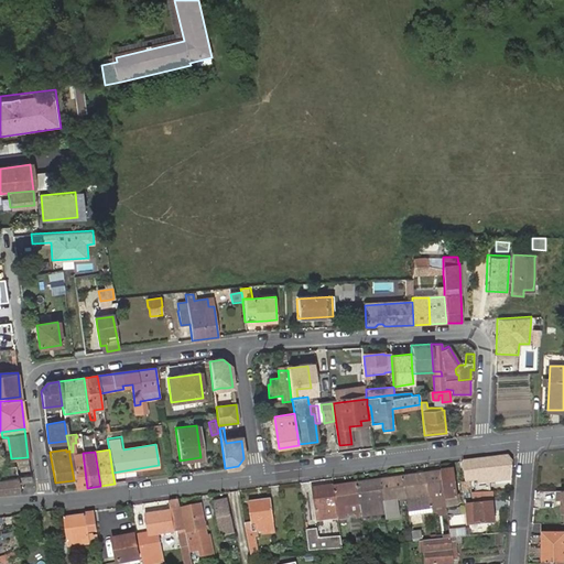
[(75,489),(87,488),(83,453),(69,455),(74,480),(75,489)]
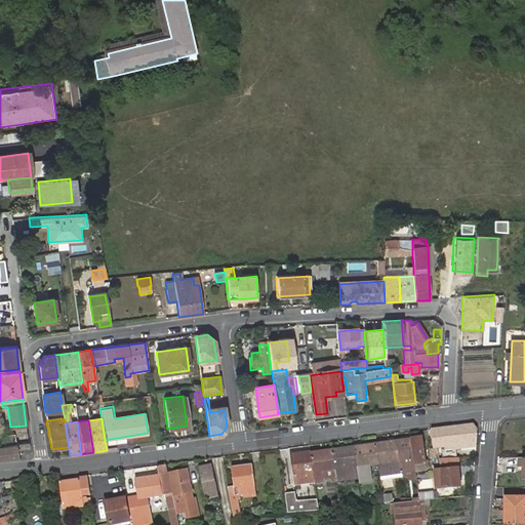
[(474,426),(433,430),(435,448),(445,447),(445,451),(476,447),(478,432),(474,426)]
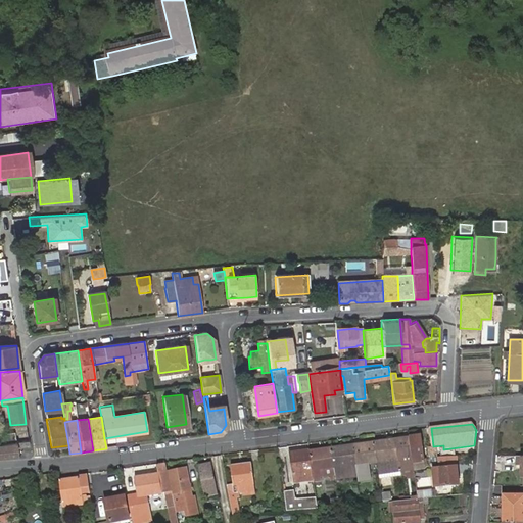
[(0,444),(15,443),(14,434),(0,436),(0,444)]
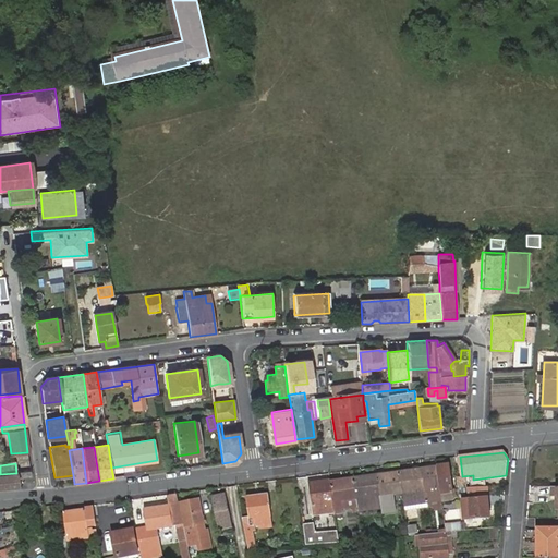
[(448,466),(435,469),(438,494),(438,495),(439,499),(440,501),(451,499),(448,466)]
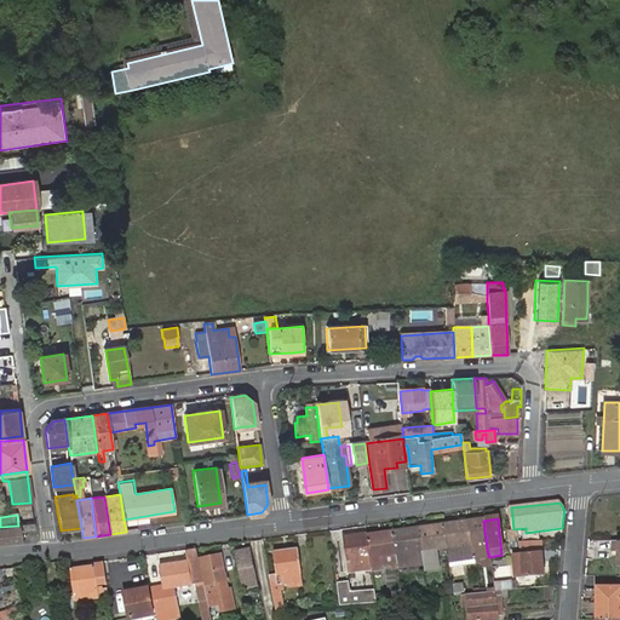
[(483,521),(469,522),(472,551),(472,556),(474,560),(474,564),(491,562),(489,557),(488,555),(487,550),(487,549),(483,521)]
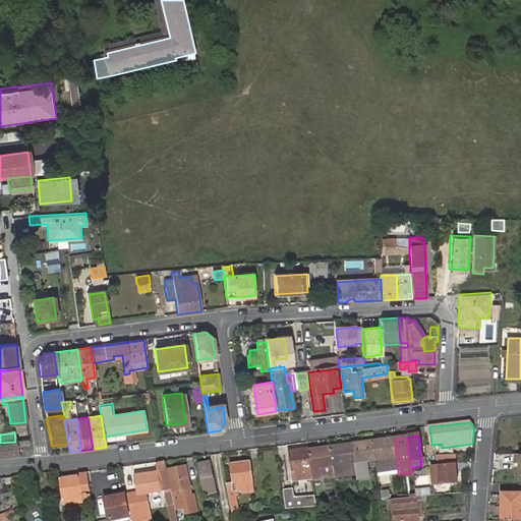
[(374,461),(375,467),(377,472),(377,477),(398,474),(398,470),(397,467),(397,463),(394,439),(381,441),(381,439),(373,440),(373,441),(372,442),(374,461)]
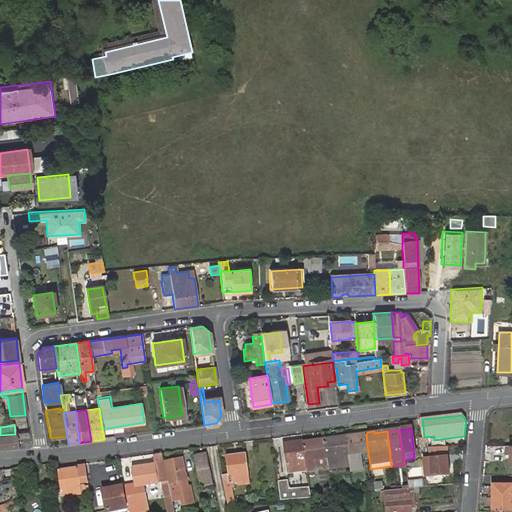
[(27,432),(16,433),(17,440),(28,439),(27,432)]
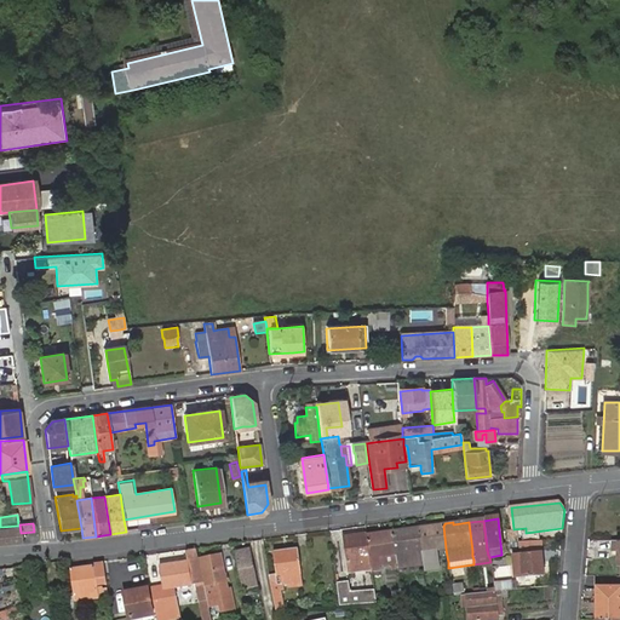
[(0,527),(0,544),(19,543),(18,526),(0,527)]
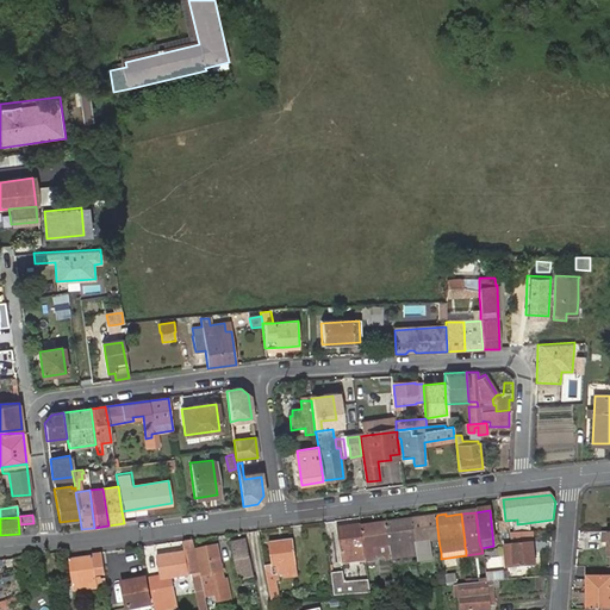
[(436,517),(411,520),(416,555),(417,562),(430,560),(428,542),(439,540),(436,517)]
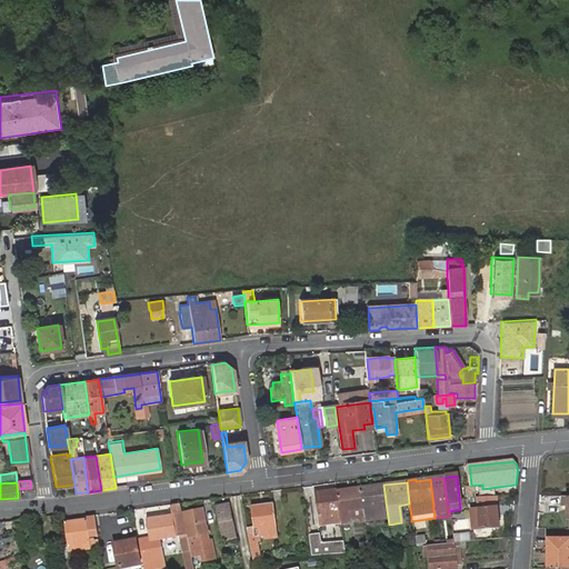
[(383,485),(360,488),(363,511),(365,518),(365,521),(388,518),(383,485)]
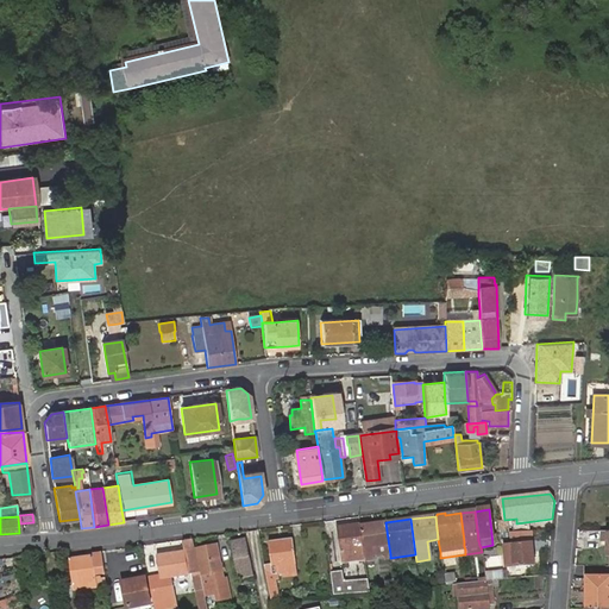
[(365,557),(390,554),(389,547),(385,522),(360,526),(365,557)]
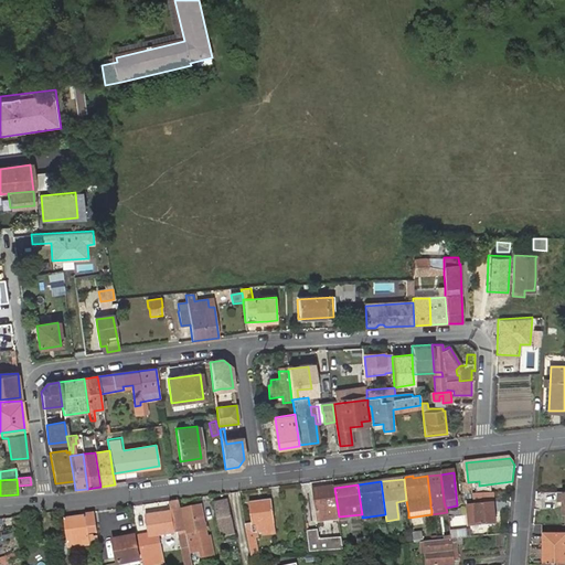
[(318,522),(339,519),(339,516),(334,488),(313,490),(318,522)]
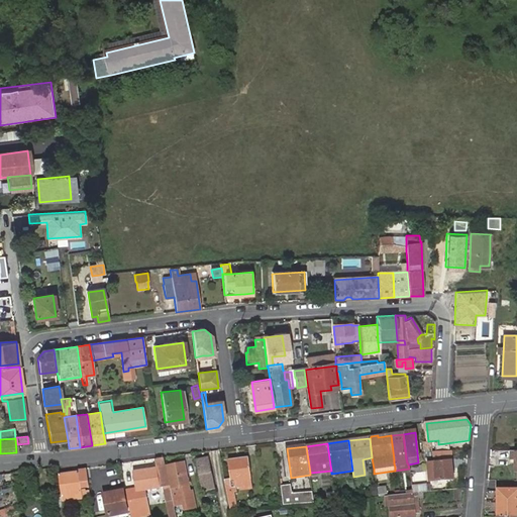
[(171,487),(165,457),(156,458),(158,468),(133,472),(136,489),(126,491),(131,516),(139,516),(149,515),(144,491),(166,488),(168,502),(173,500),(171,487)]
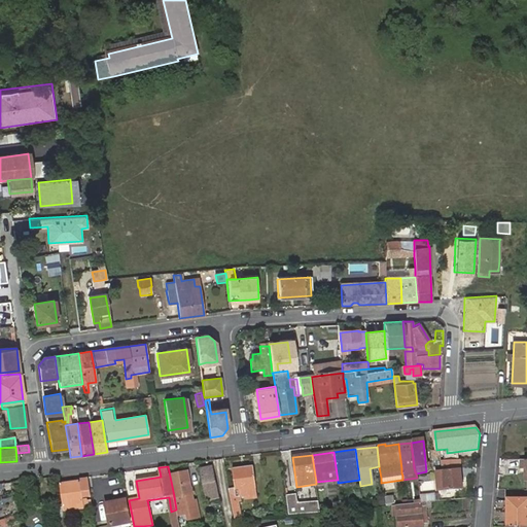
[(207,499),(219,497),(213,466),(201,469),(207,499)]
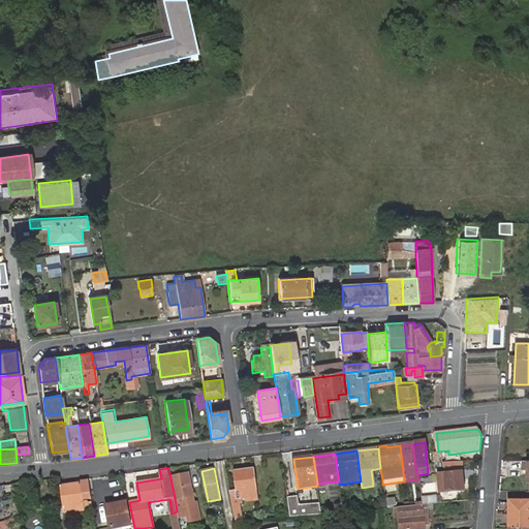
[(237,523),(243,522),(239,504),(242,503),(242,499),(238,500),(237,495),(257,491),(254,468),(232,470),(237,490),(230,491),(237,523)]
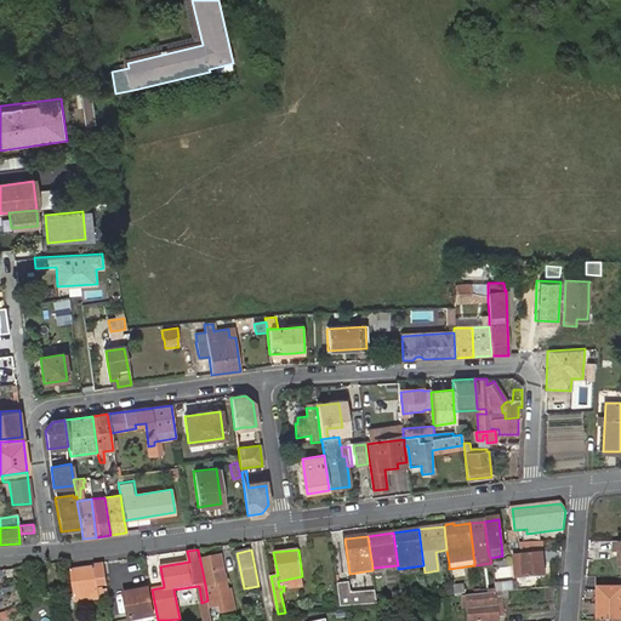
[(517,580),(546,576),(543,552),(514,556),(517,580)]
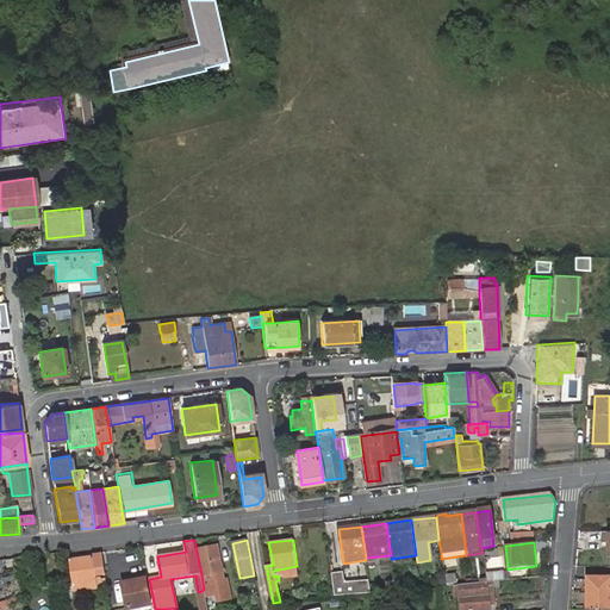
[(201,573),(201,574),(204,590),(206,597),(218,595),(219,603),(231,601),(228,582),(224,583),(217,548),(198,552),(201,573)]
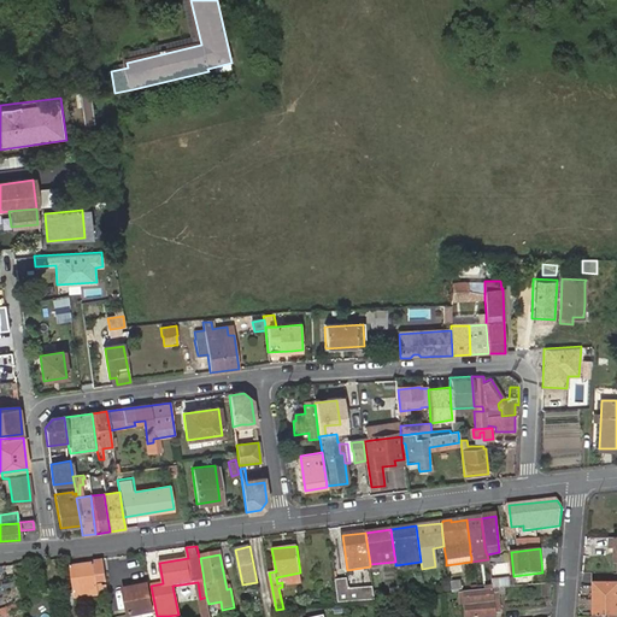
[(104,563),(69,568),(74,598),(75,600),(98,597),(97,589),(95,582),(105,581),(104,563)]
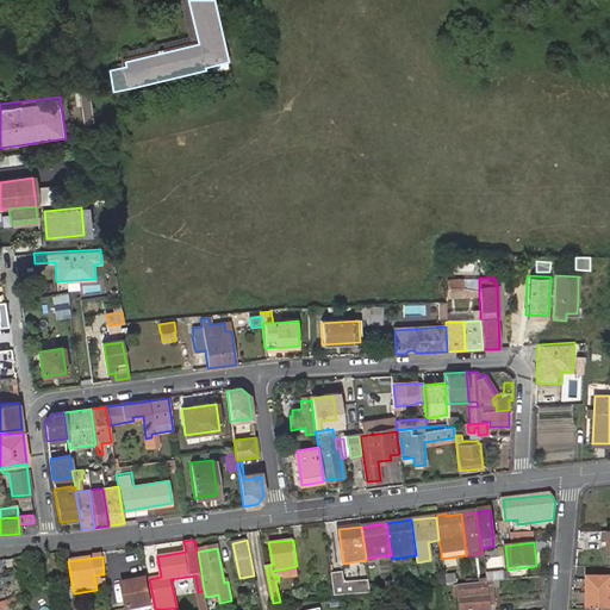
[(485,560),(478,560),(479,584),(487,583),(487,576),(486,570),(485,560)]
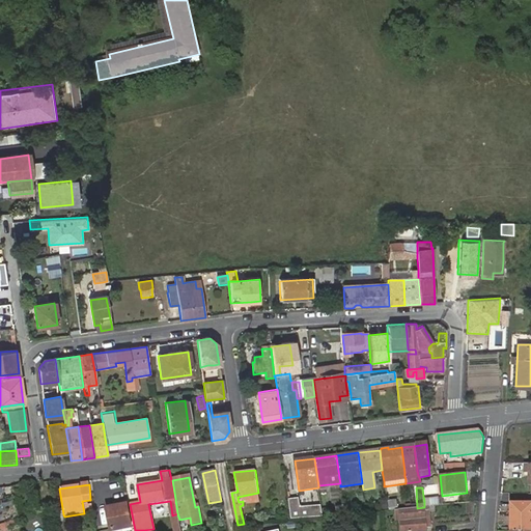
[(239,502),(243,501),(258,499),(258,493),(238,497),(239,502)]
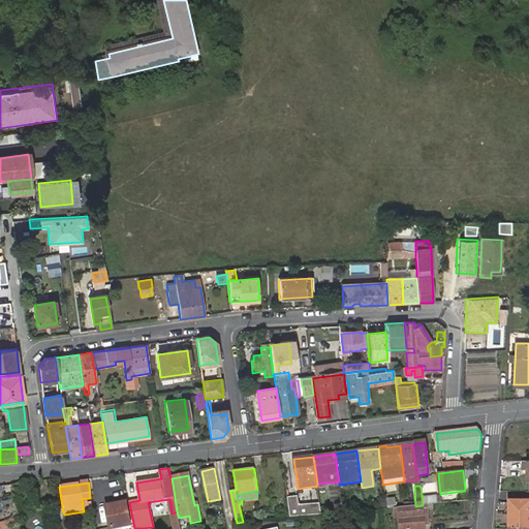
[(287,497),(290,518),(321,515),(320,503),(299,506),(297,497),(287,497)]
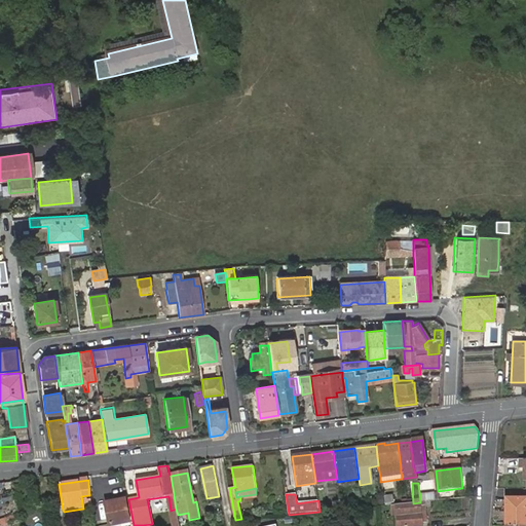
[(382,496),(375,497),(376,506),(379,506),(383,506),(383,503),(382,496)]
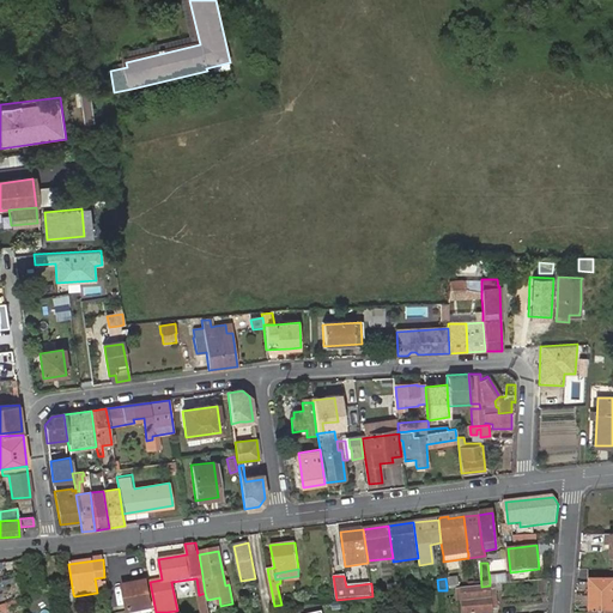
[(612,612),(612,581),(589,582),(589,612),(612,612)]
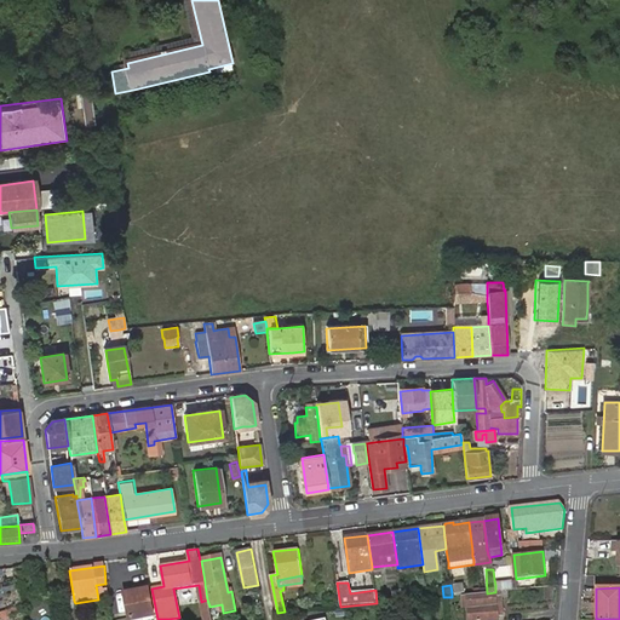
[(137,613),(151,609),(148,589),(125,593),(130,619),(138,616),(137,613)]
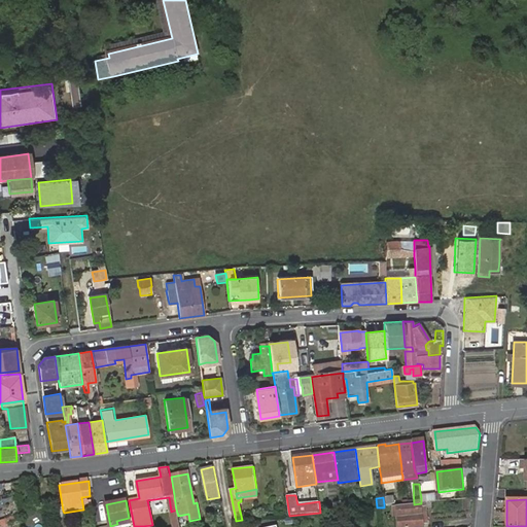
[(407,505),(395,506),(396,513),(397,526),(419,526),(422,526),(422,524),(420,507),(425,507),(432,506),(432,502),(425,503),(421,503),(414,504),(407,505)]
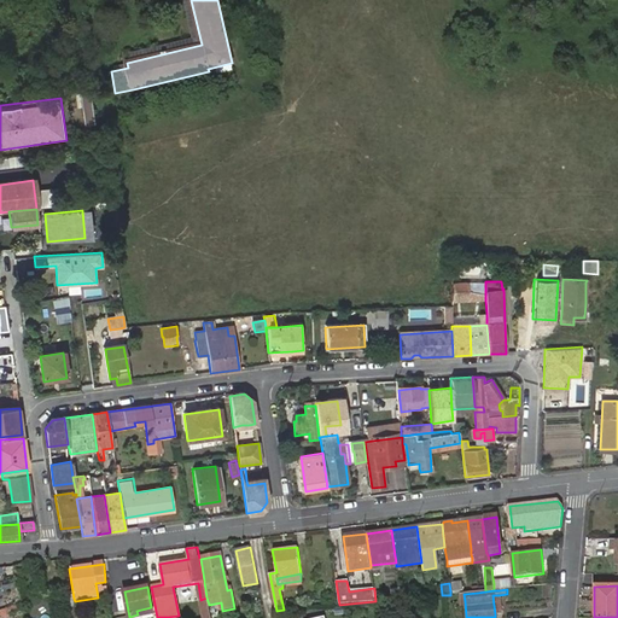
[(76,617),(75,601),(74,599),(66,601),(68,617),(76,617)]
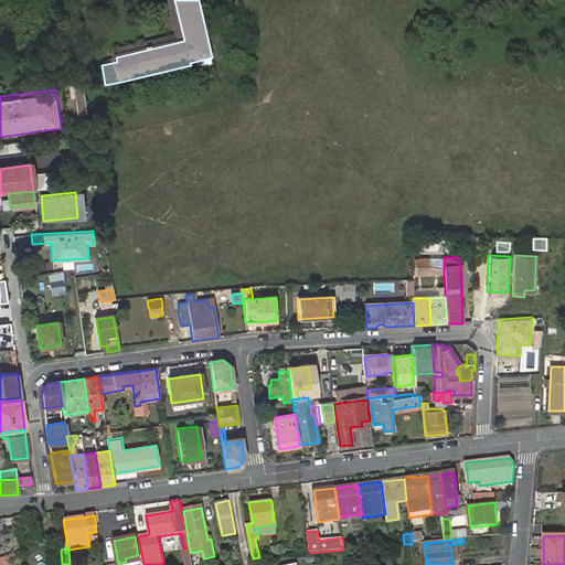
[(6,564),(0,564),(8,564),(8,563),(22,560),(20,553),(3,557),(6,564)]
